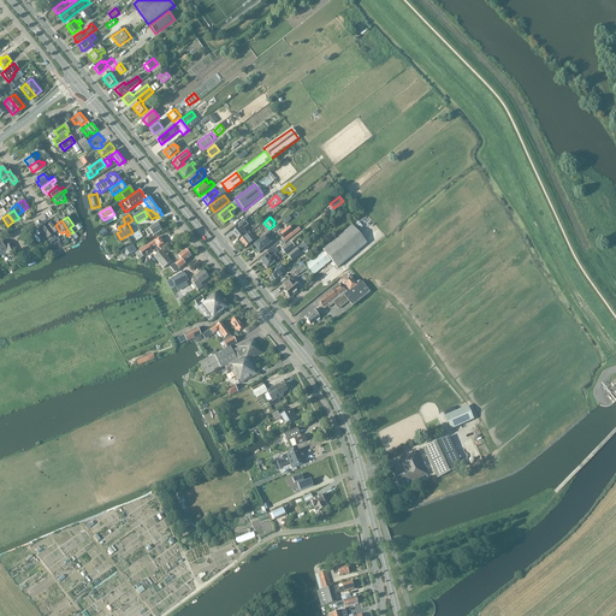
[(238,225),(240,227),(232,232),(238,240),(246,232),(243,230),(248,226),(243,220),(238,225)]
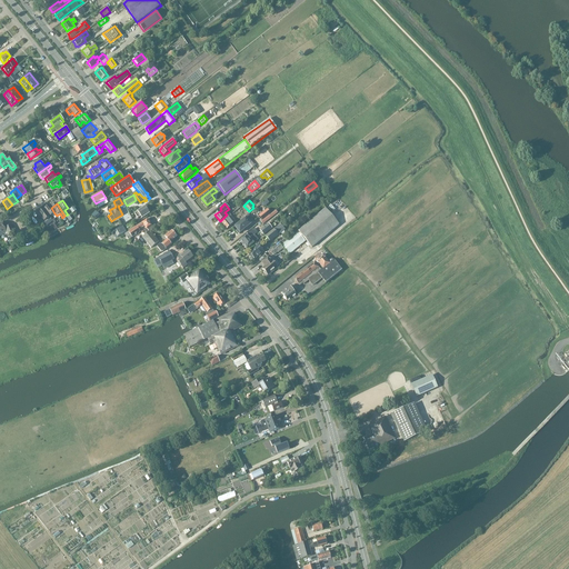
[(51,208),(49,206),(43,210),(52,221),(55,220),(52,216),(55,213),(51,208)]
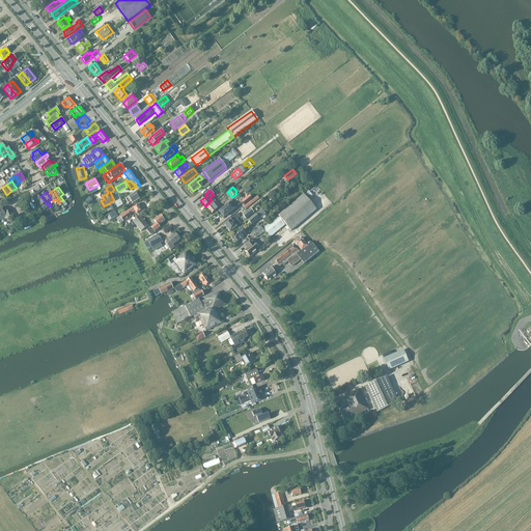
[(132,203),(139,199),(135,193),(129,198),(126,199),(129,203),(130,202),(131,201),(132,203)]
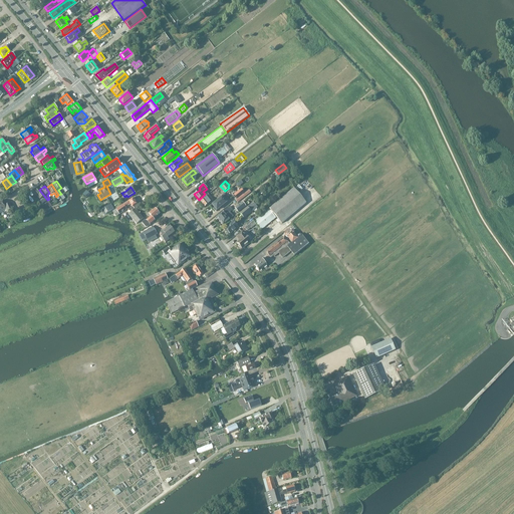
[(269,210),(254,222),(261,230),(276,218),(273,215),(273,214),(281,224),(306,203),(294,189),(269,209),(272,212),(271,213),(269,210)]
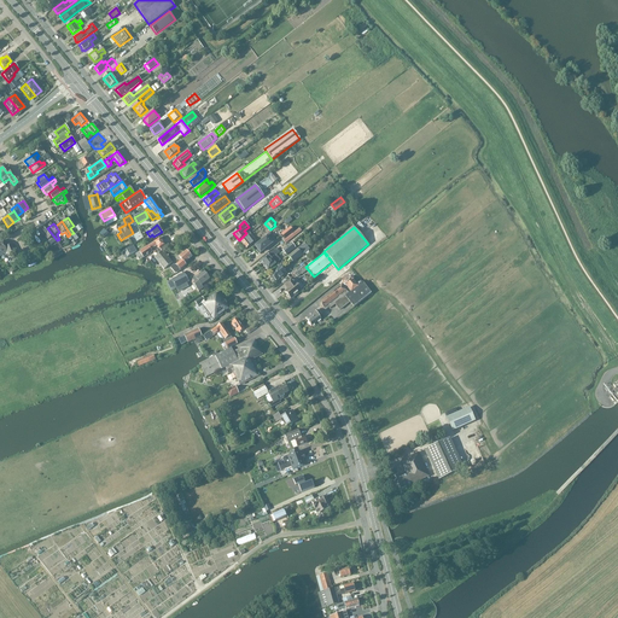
[(54,243),(57,240),(47,228),(41,232),(44,234),(39,238),(44,244),(48,240),(52,238),(54,243)]
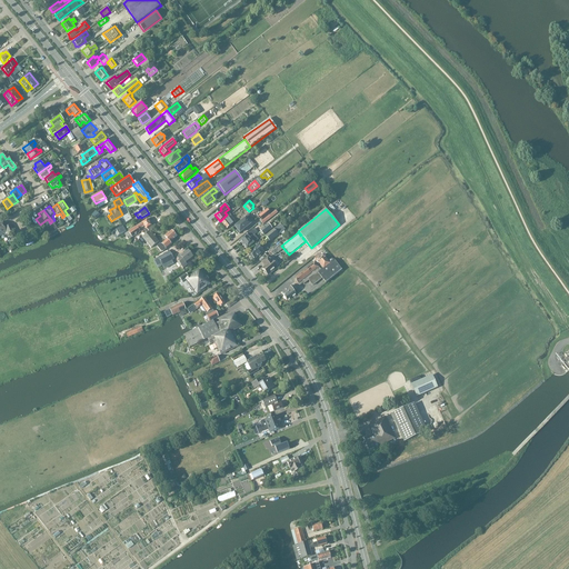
[(271,213),(268,210),(259,217),(262,220),(271,213)]
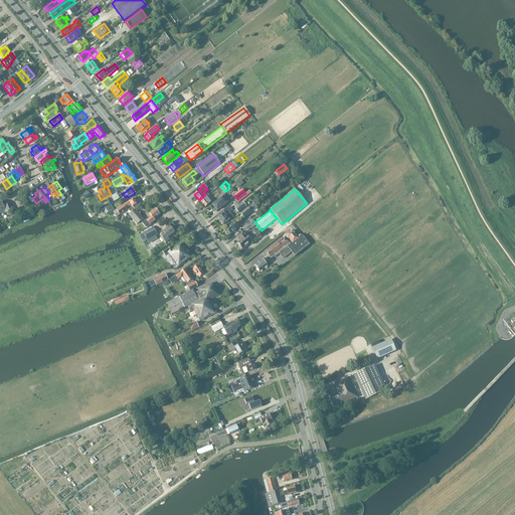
[(210,201),(212,200),(210,197),(211,196),(209,194),(206,196),(206,197),(200,201),(205,207),(211,202),(210,201)]
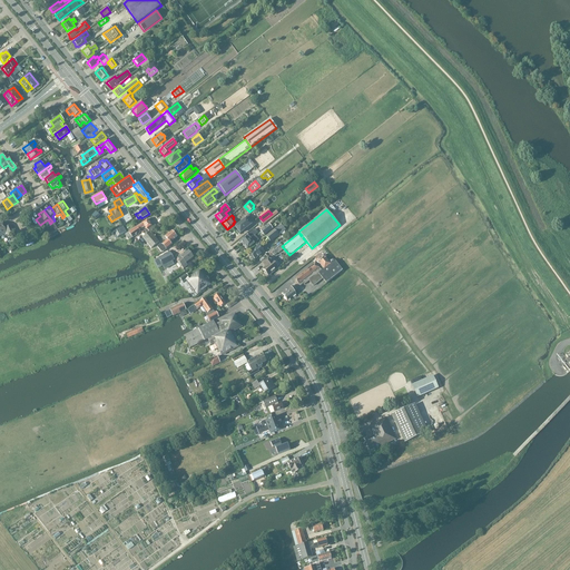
[(252,225),(246,218),(235,227),(237,231),(237,232),(238,233),(239,233),(241,234),(252,225)]
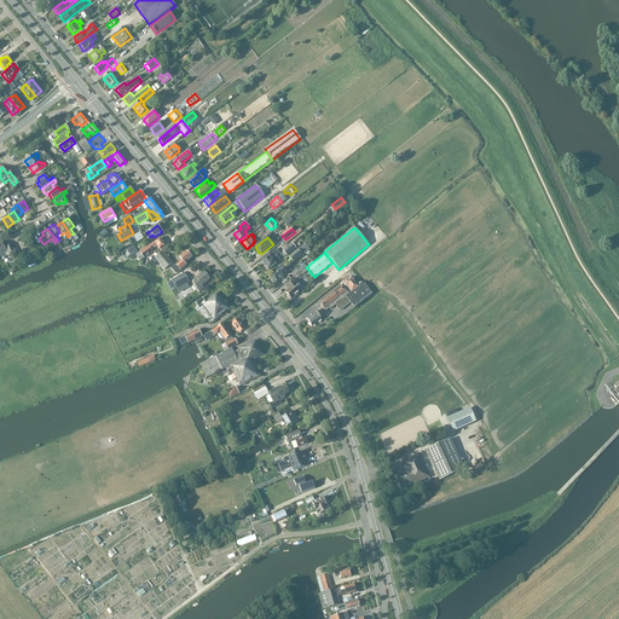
[(160,250),(166,246),(161,238),(155,242),(155,243),(150,248),(149,247),(139,253),(136,255),(139,261),(152,253),(151,250),(157,246),(160,250)]
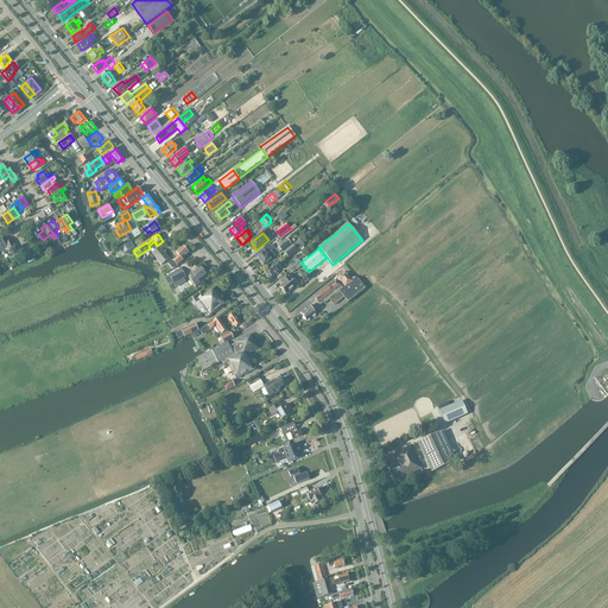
[(0,252),(7,249),(8,252),(14,248),(11,240),(5,244),(2,238),(0,238),(0,252)]
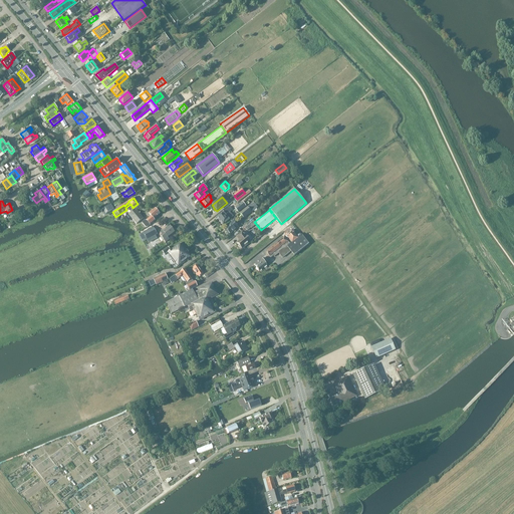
[(246,207),(243,203),(235,209),(238,213),(246,207)]
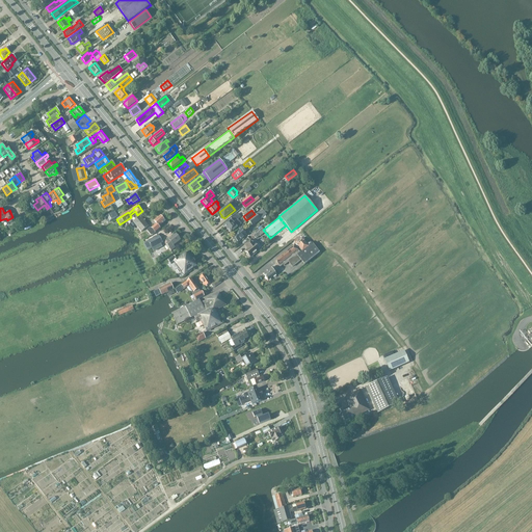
[(258,217),(264,212),(262,210),(248,221),(253,227),(260,219),(258,217)]
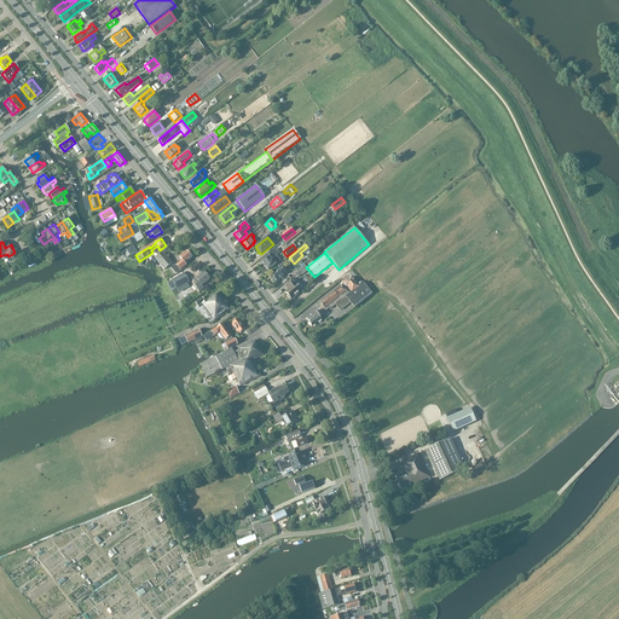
[(125,259),(137,252),(133,247),(121,254),(125,259)]
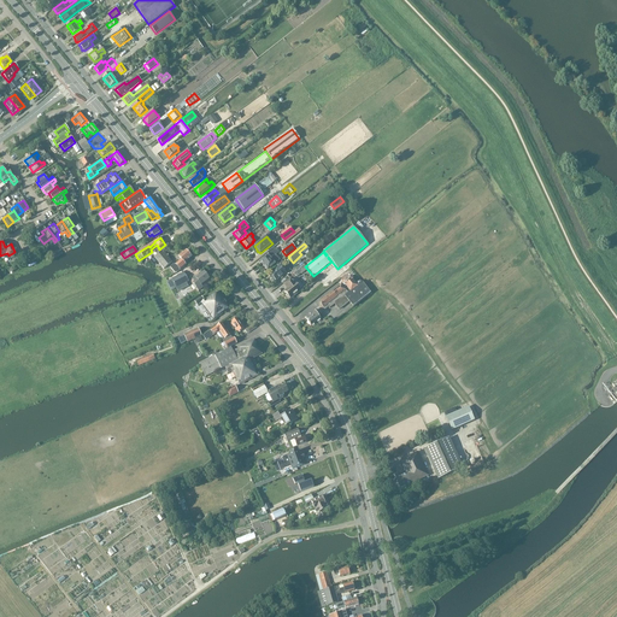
[(163,251),(154,257),(150,260),(154,265),(158,263),(164,269),(172,263),(163,251)]
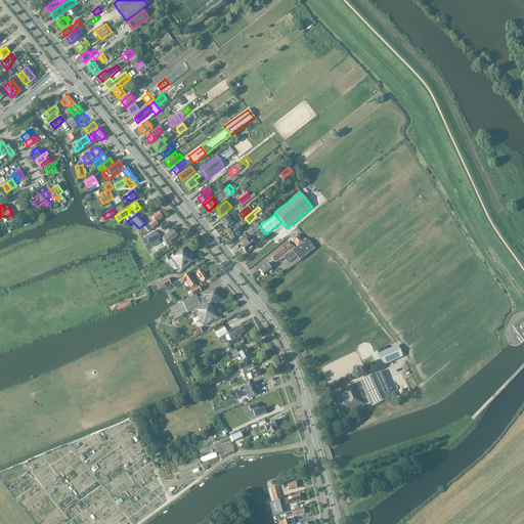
[(147,225),(144,227),(148,232),(149,231),(150,232),(158,225),(157,224),(163,219),(161,216),(161,215),(159,213),(159,214),(158,213),(151,218),(154,221),(148,226),(147,225)]
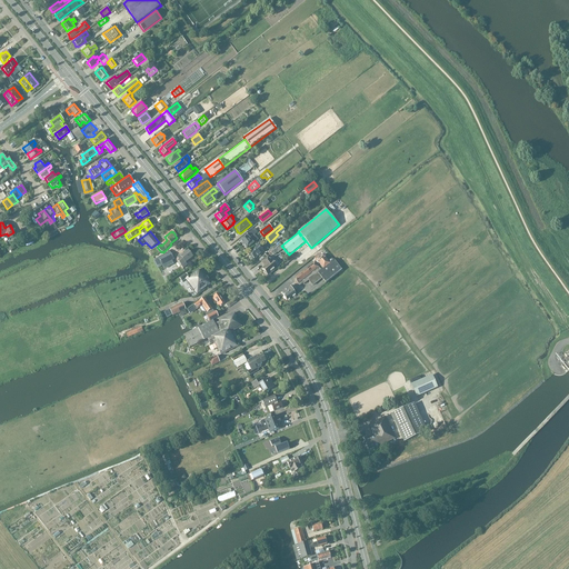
[(242,245),(252,237),(249,232),(247,235),(239,240),(242,245)]
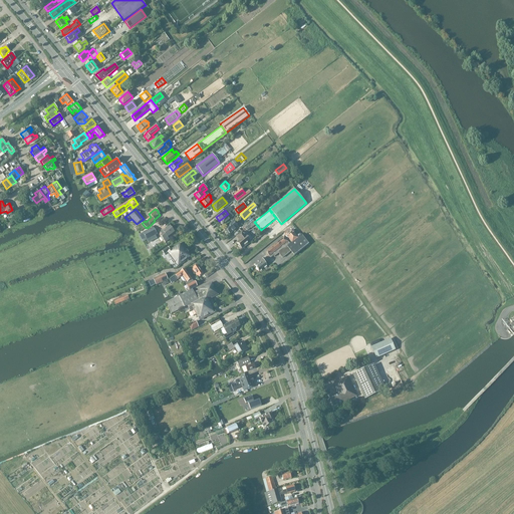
[(230,213),(228,214),(219,221),(223,225),(229,220),(230,220),(234,217),(230,213)]
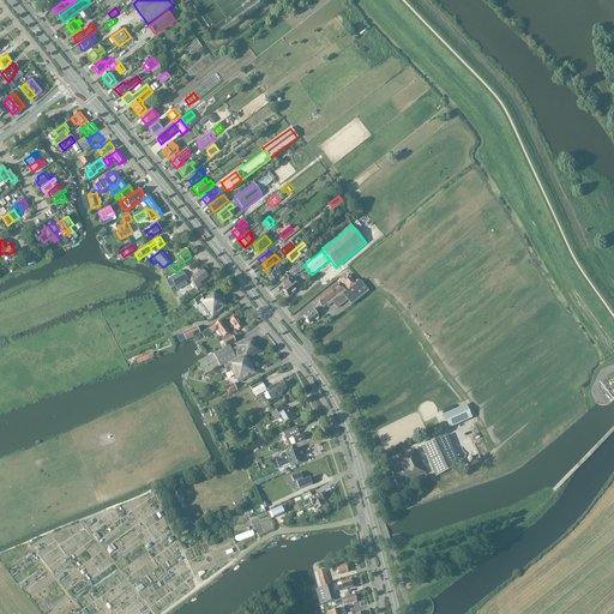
[(269,272),(270,274),(269,275),(269,276),(270,278),(272,278),(274,277),(275,280),(284,272),(280,266),(283,264),(281,260),(276,264),(277,266),(269,272)]
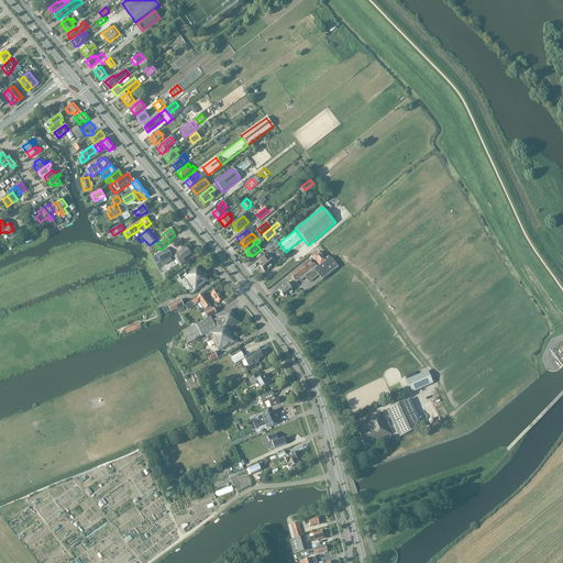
[(168,249),(154,256),(157,264),(173,256),(168,249)]
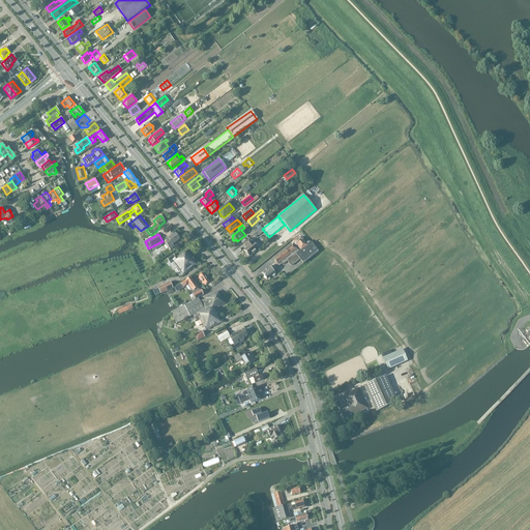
[(165,240),(167,242),(166,244),(171,249),(174,247),(173,245),(179,240),(175,234),(168,239),(168,238),(165,240)]
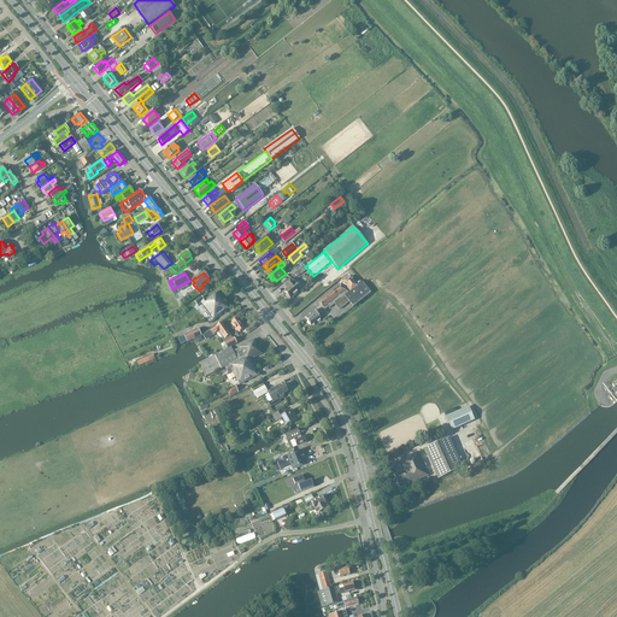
[(339,310),(350,301),(353,307),(370,293),(362,283),(360,281),(358,282),(356,280),(354,281),(351,277),(353,276),(351,272),(348,274),(348,272),(347,274),(340,278),(344,283),(319,303),(323,307),(325,310),(328,307),(329,309),(335,304),(339,310)]
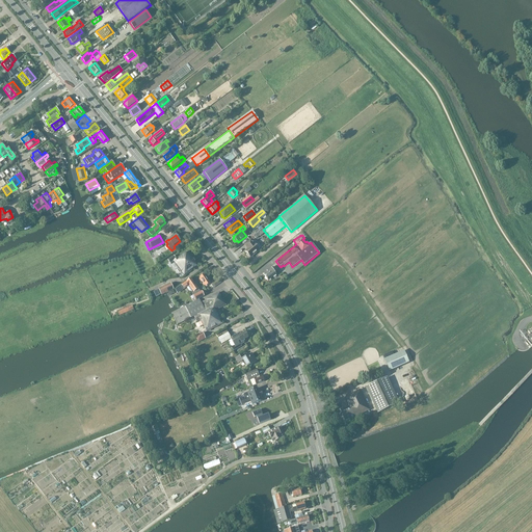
[(258,243),(256,245),(255,244),(254,244),(250,240),(245,245),(248,249),(245,251),(246,253),(246,254),(248,256),(249,256),(250,258),(260,250),(259,249),(262,247),(258,243)]
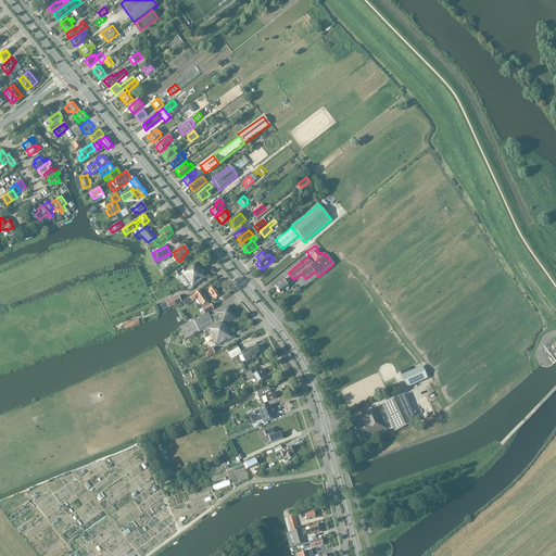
[(181,267),(175,272),(178,276),(181,274),(192,289),(206,278),(199,267),(198,267),(194,264),(185,272),(181,267)]
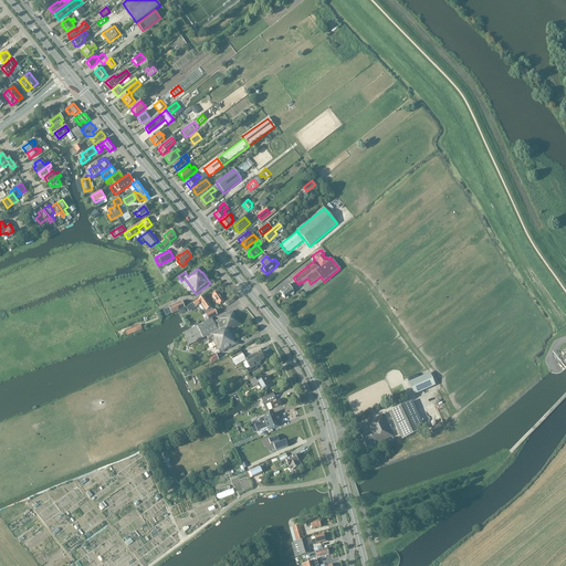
[(292,290),(294,287),(291,283),(289,285),(280,292),(285,299),(293,292),(292,290)]
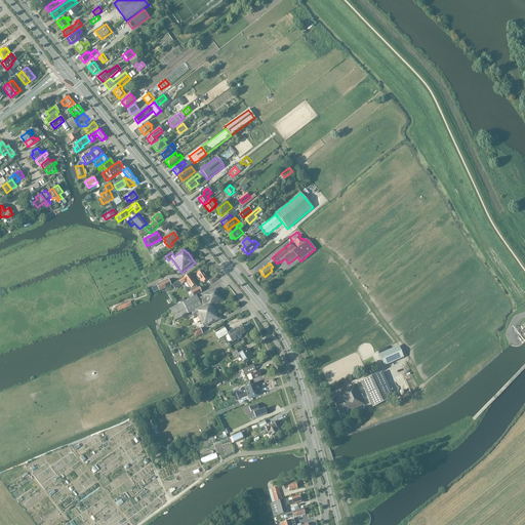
[(202,283),(207,280),(202,271),(197,274),(198,275),(197,276),(202,283)]
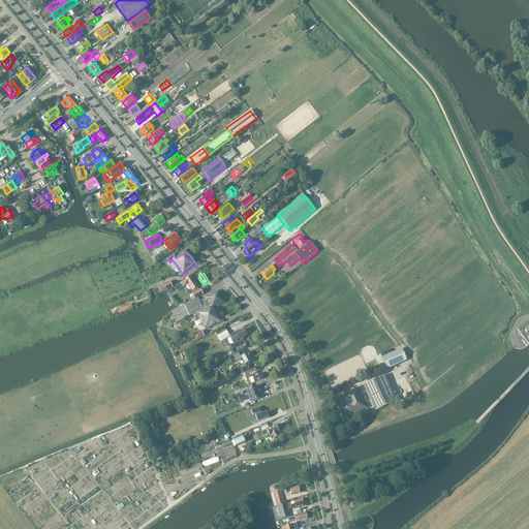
[(197,287),(190,277),(186,280),(181,284),(183,287),(186,285),(186,284),(187,282),(192,290),(190,291),(194,299),(204,294),(200,289),(198,290),(197,287)]
